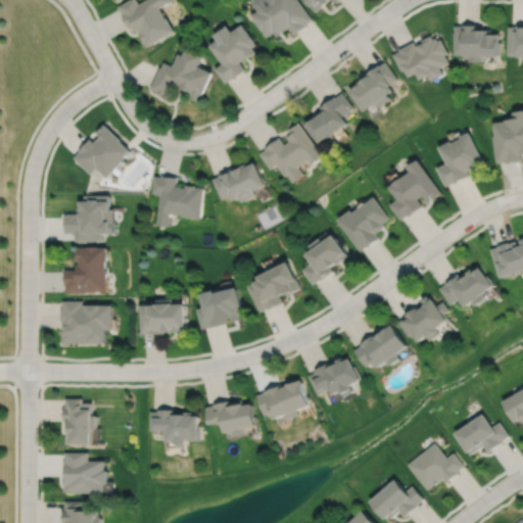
[(131,0),(117,7),(122,14),(121,15),(129,30),(134,27),(143,44),(144,44),(147,48),(174,34),(167,20),(165,20),(159,10),(172,3),(170,0),(148,0),(139,5),(136,0),(131,0)]
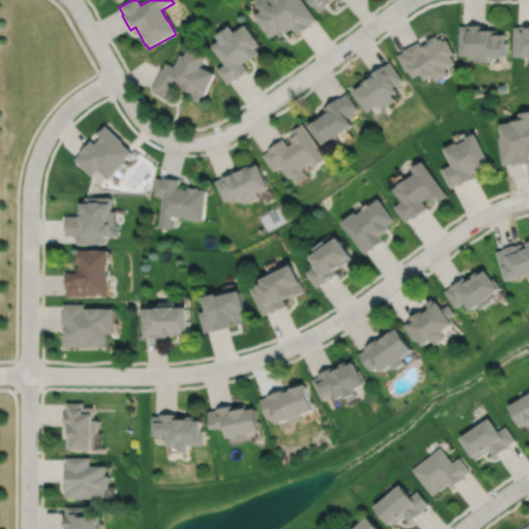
[(255,18),(260,24),(260,25),(266,32),(267,32),(271,39),(278,34),(281,38),(293,29),(299,36),(311,27),(311,26),(317,21),(301,0),(269,0),(268,1),(270,4),(261,11),(262,12),(255,18)]
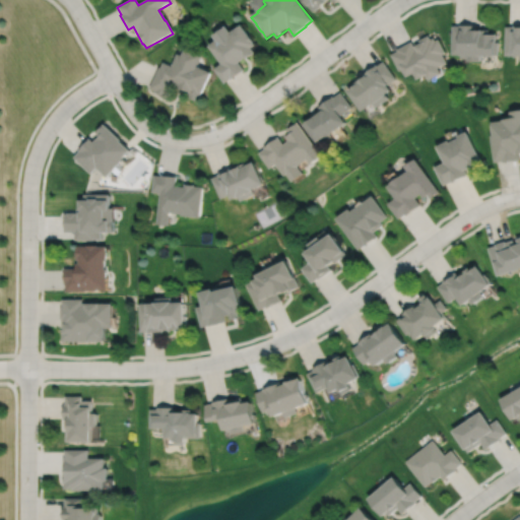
[(304,0),(315,12),(322,6),(323,8),(332,0),(335,4),(339,0),(304,0)]
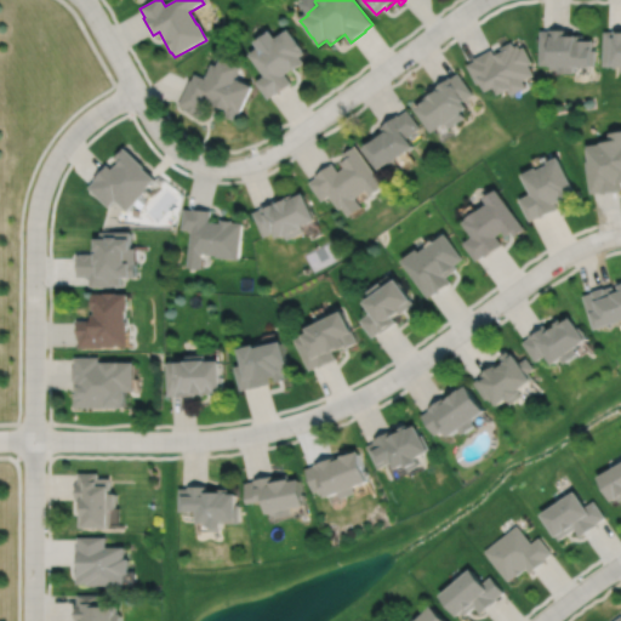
[(540,33),(540,67),(550,67),(550,72),(557,72),(557,75),(573,77),(573,70),(591,70),(591,68),(594,68),(594,52),(592,52),(593,41),(584,41),(584,36),(568,36),(568,30),(548,30),(548,33),(540,33)]
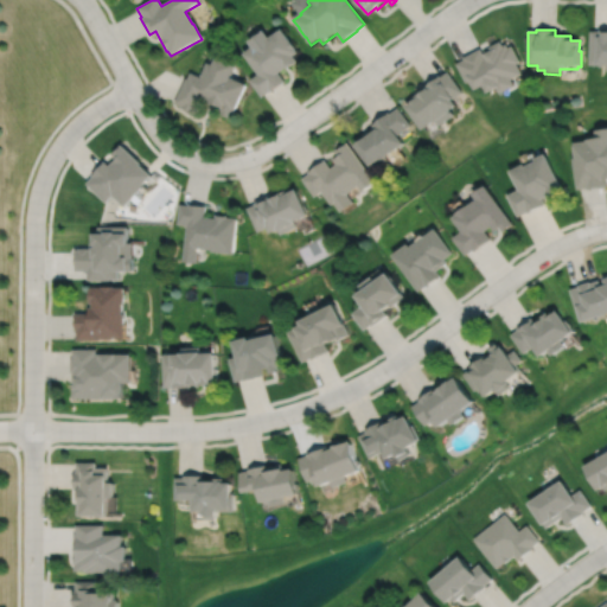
[(589,32),(589,66),(598,66),(598,69),(606,69),(606,30),(599,30),(599,32),(589,32)]
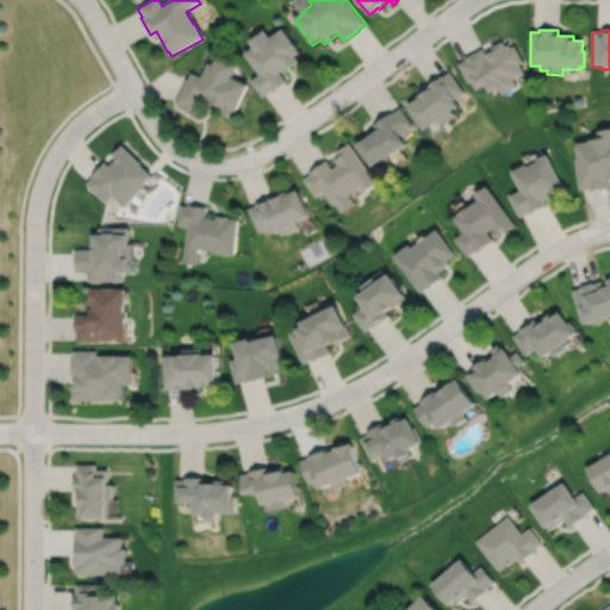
[(249,44),(253,49),(244,55),(260,76),(251,82),(263,99),(271,93),(272,94),(287,83),(280,74),(288,68),(290,70),(299,63),(296,57),(299,54),(284,31),(271,41),(265,32),(249,44)]
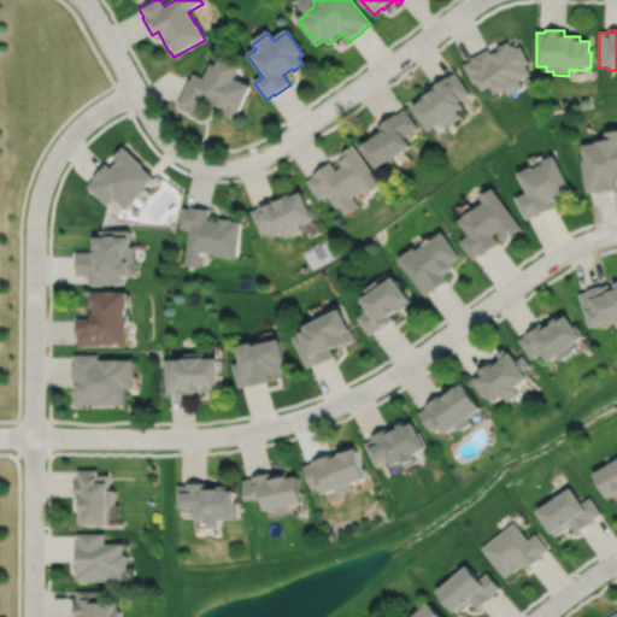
[(463,66),(474,87),(476,84),(482,95),(491,90),(494,98),(505,93),(507,98),(522,89),(518,83),(529,77),(524,66),(528,64),(519,48),(516,50),(515,46),(510,48),(507,43),(497,50),(499,53),(491,58),(488,51),(470,60),(471,62),(463,66)]
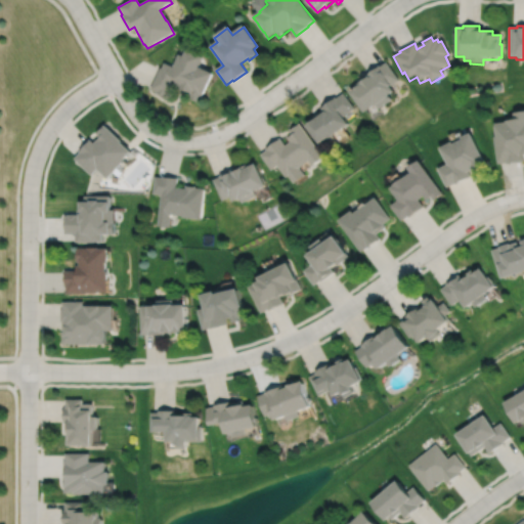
[(164,63),(162,70),(160,69),(153,87),(157,89),(157,90),(168,95),(174,83),(178,85),(178,86),(185,89),(186,88),(190,90),(188,95),(200,100),(211,74),(199,69),(203,58),(185,51),(183,57),(178,55),(173,68),(164,63)]
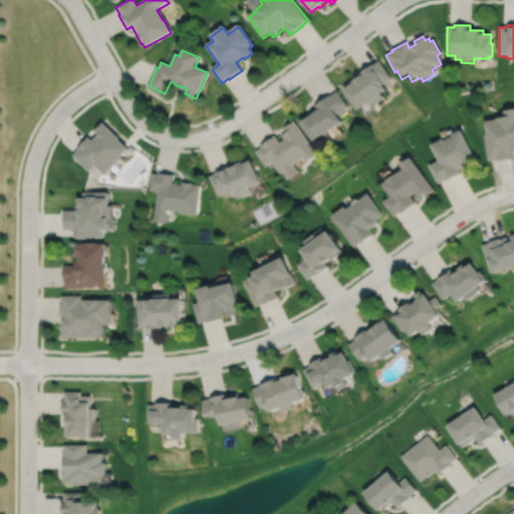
[(342,87),(356,107),(367,99),(370,105),(383,96),(380,91),(386,87),(382,83),(390,78),(378,61),(371,66),(371,65),(358,74),(360,76),(354,80),(353,79),(342,87)]
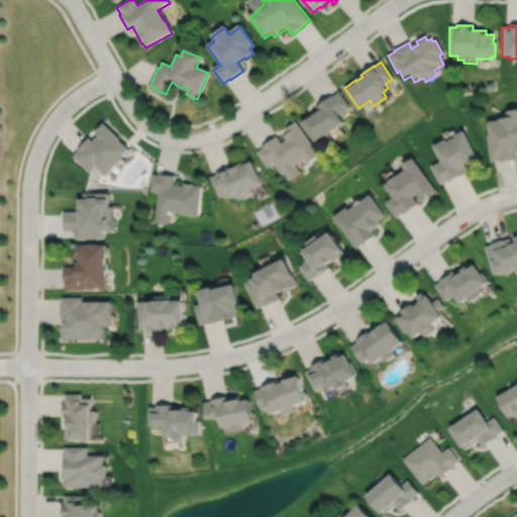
[(304,119),(312,130),(310,131),(313,135),(315,134),(317,137),(341,119),(337,113),(348,105),(337,90),(330,96),(330,94),(317,103),(319,106),(309,113),(310,115),(304,119)]
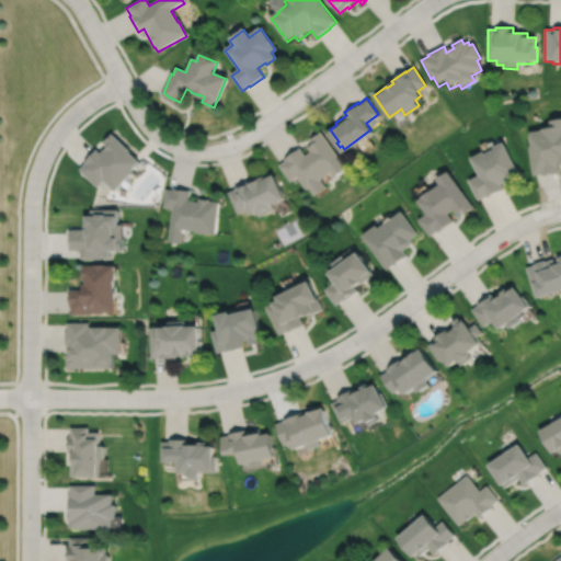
[(529,129),(530,145),(529,145),(533,174),(541,173),(542,174),(560,172),(559,163),(560,162),(560,115),(549,117),(550,125),(540,126),(541,128),(529,129)]
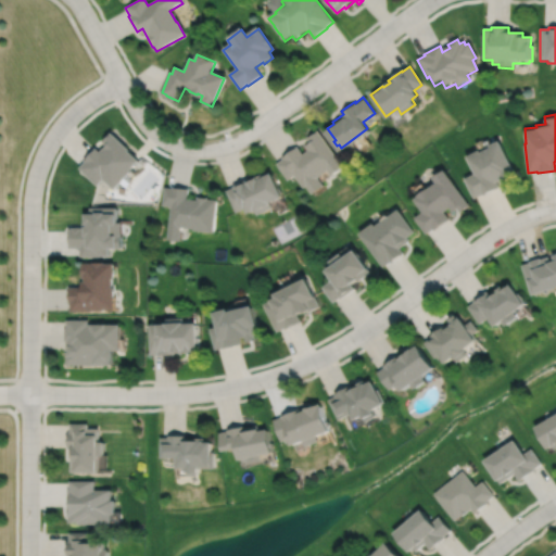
[(277,162),(289,178),(295,173),(304,186),(307,184),(313,191),(325,182),(319,175),(329,167),(332,173),(345,164),(318,128),(307,136),(311,140),(306,143),(310,148),(304,152),(298,144),(282,155),(283,158),(277,162)]
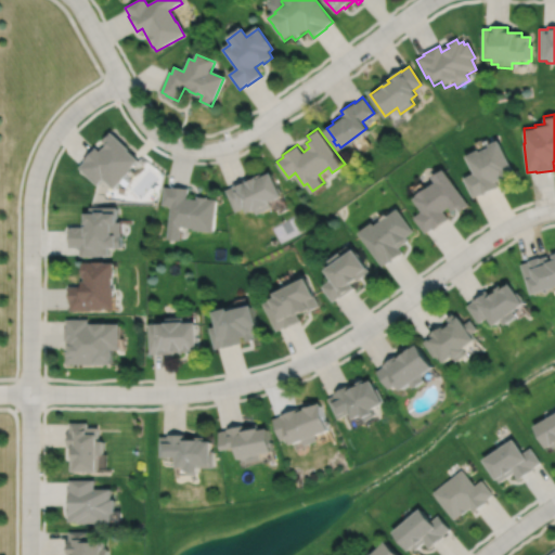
[(112,129),(103,139),(107,142),(101,150),(97,145),(85,158),(86,159),(79,166),(98,183),(104,177),(114,186),(131,167),(130,166),(139,157),(129,147),(130,146),(112,129)]
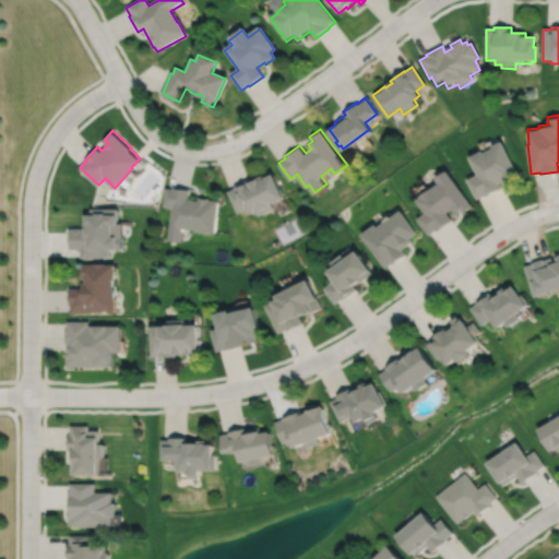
[(468,155),(477,174),(466,178),(476,199),(485,194),(486,195),(503,188),(500,181),(503,179),(504,181),(514,176),(514,175),(518,173),(501,139),(491,144),(492,145),(483,151),(482,149),(468,155)]
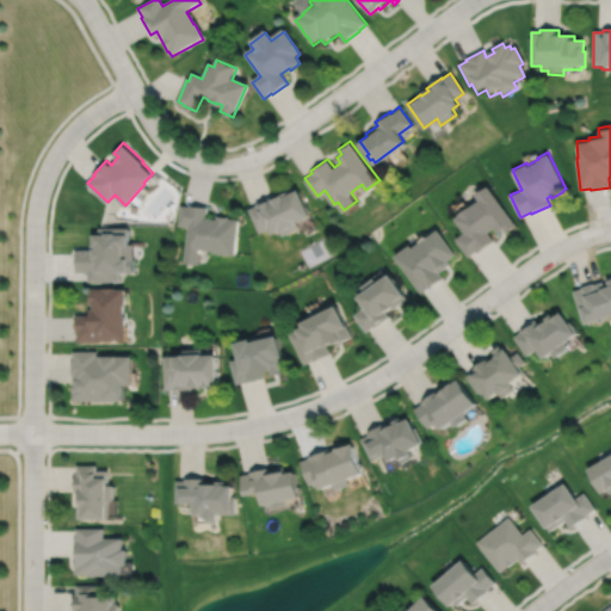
[(455,239),(468,255),(476,250),(477,252),(494,240),(487,232),(494,227),(498,232),(503,228),(506,233),(517,224),(487,185),(474,193),(477,198),(468,205),(456,213),(457,214),(452,217),(464,232),(455,239)]
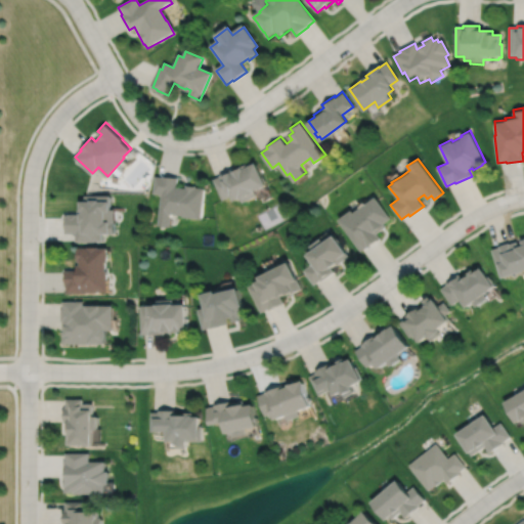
[(214,178),(223,198),(233,193),(235,199),(242,195),(244,201),(258,193),(256,189),(258,188),(257,187),(268,182),(257,160),(250,164),(249,162),(236,168),(235,166),(221,173),(221,175),(214,178)]
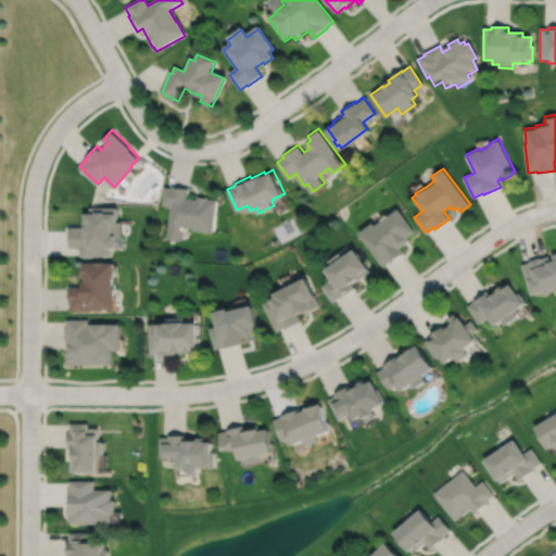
[(164,186),(163,203),(172,204),(167,237),(180,239),(181,225),(196,226),(196,228),(214,230),(217,199),(209,198),(209,196),(198,194),(198,198),(188,197),(189,187),(173,185),(173,187),(164,186)]
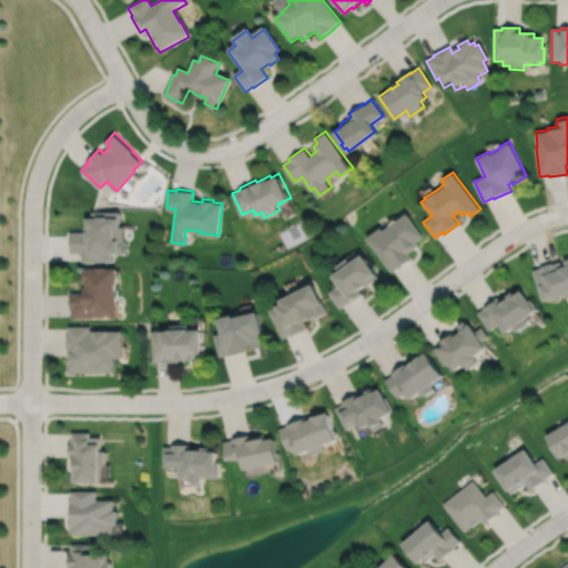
[(69,232),(69,247),(70,247),(70,252),(81,252),(82,261),(103,261),(103,260),(111,260),(111,252),(124,252),(124,225),(120,225),(120,210),(92,210),(92,215),(88,215),(88,224),(85,224),(85,232),(83,232),(83,231),(73,231),(73,232),(69,232)]
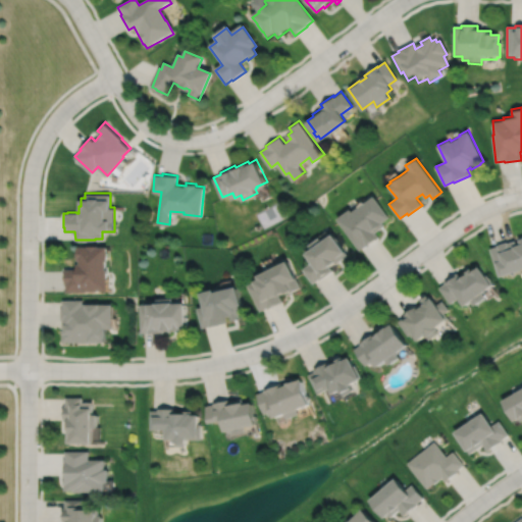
[(335,217),(359,250),(365,246),(366,247),(379,238),(375,231),(384,225),(381,222),(388,217),(372,195),(351,210),(349,208),(335,217)]
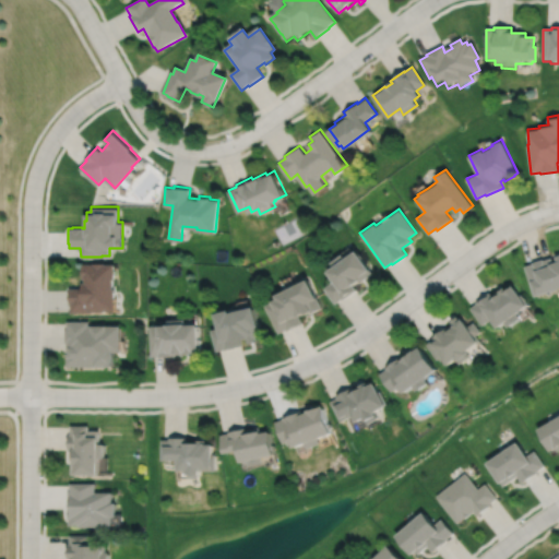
[(325,287),(336,302),(343,297),(344,299),(358,289),(354,284),(360,280),(361,282),(372,273),(355,251),(347,257),(344,252),(332,261),(335,265),(330,270),(337,278),(325,287)]
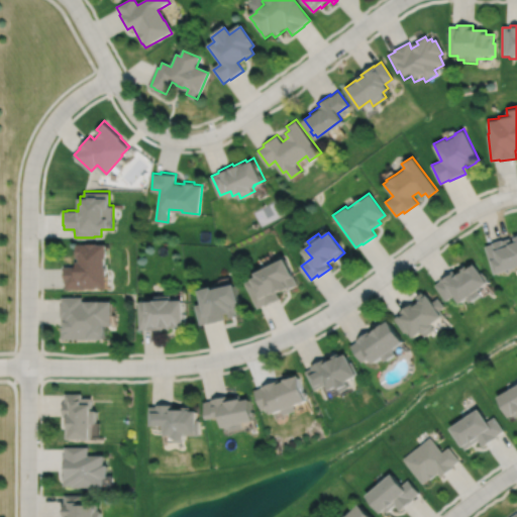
[(485,246),(494,273),(516,265),(516,235),(514,236),(516,241),(512,242),(510,238),(503,240),(502,239),(492,242),(493,243),(485,246)]
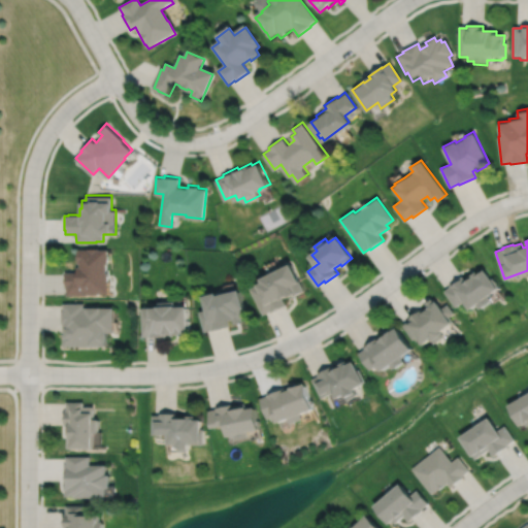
[(65,271),(65,288),(67,288),(67,295),(87,294),(87,293),(98,293),(98,292),(108,292),(108,271),(106,271),(106,262),(108,262),(108,248),(99,249),(99,248),(88,248),(89,249),(77,249),(77,262),(79,262),(79,266),(77,266),(77,271),(65,271)]
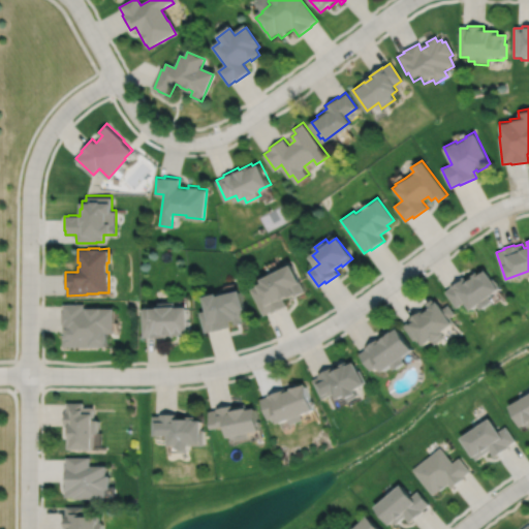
[(251,287),(265,314),(272,311),(272,312),(287,305),(284,298),(289,296),(289,297),(294,293),(296,296),(306,290),(292,262),(262,277),(263,281),(258,283),(259,284),(251,287)]
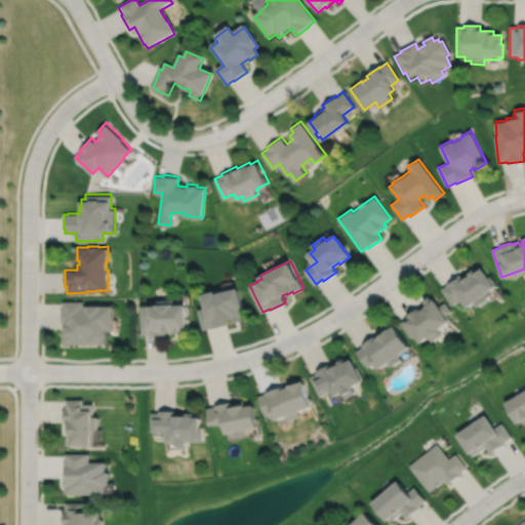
[(441,289),(452,305),(460,298),(467,307),(473,301),(476,307),(487,298),(484,293),(496,285),(489,276),(488,277),(481,267),(475,272),(473,269),(467,273),(468,275),(462,279),(459,274),(446,283),(447,285),(441,289)]
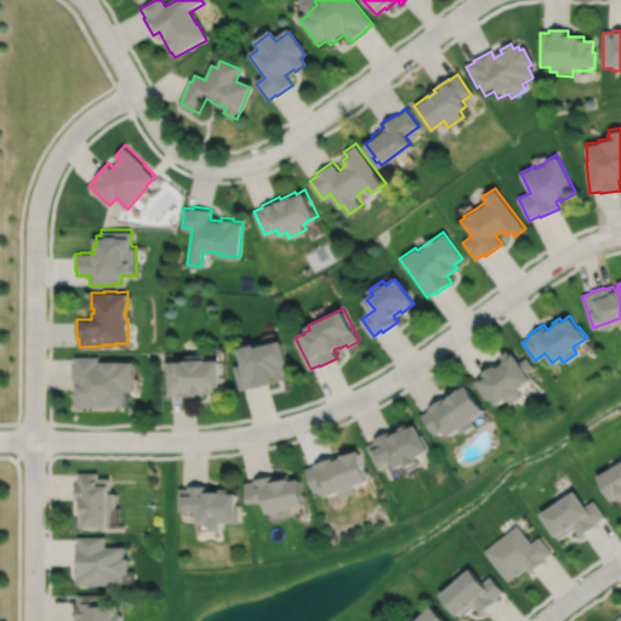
[(234,365),(241,389),(250,387),(251,388),(257,386),(257,387),(265,385),(263,385),(271,382),(268,376),(274,375),(275,381),(284,379),(283,374),(291,371),(283,339),(256,345),(255,342),(239,346),(244,363),(234,365)]
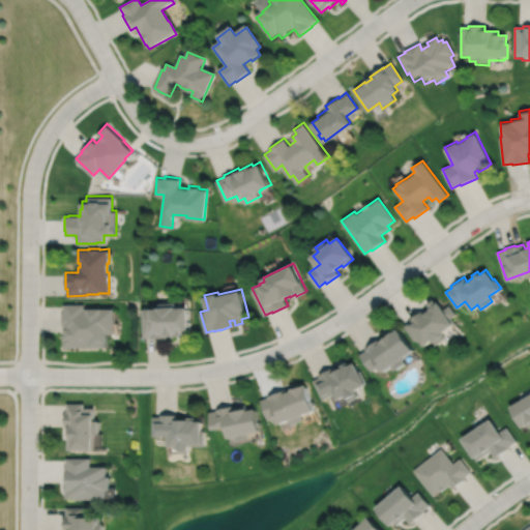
[(403,326),(414,341),(417,339),(422,345),(431,340),(434,345),(444,337),(441,332),(454,323),(450,318),(454,314),(448,304),(442,310),(437,301),(435,302),(433,299),(427,303),(429,307),(428,307),(429,308),(423,313),(422,311),(409,320),(410,321),(403,326)]
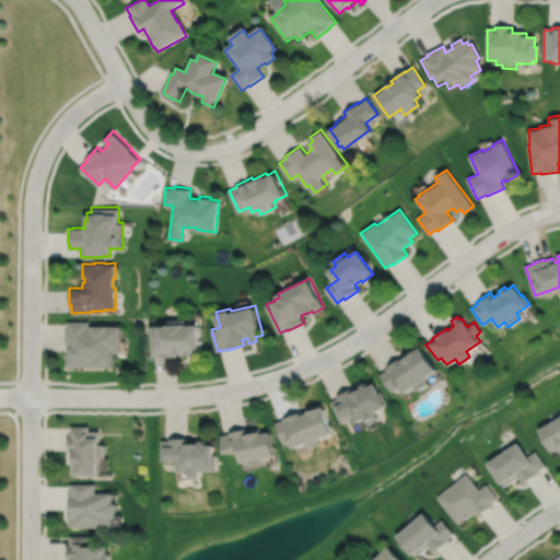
[(67,321),(67,330),(66,330),(66,342),(67,342),(67,366),(112,366),(112,362),(112,351),(120,351),(120,325),(89,325),(89,321),(67,321)]
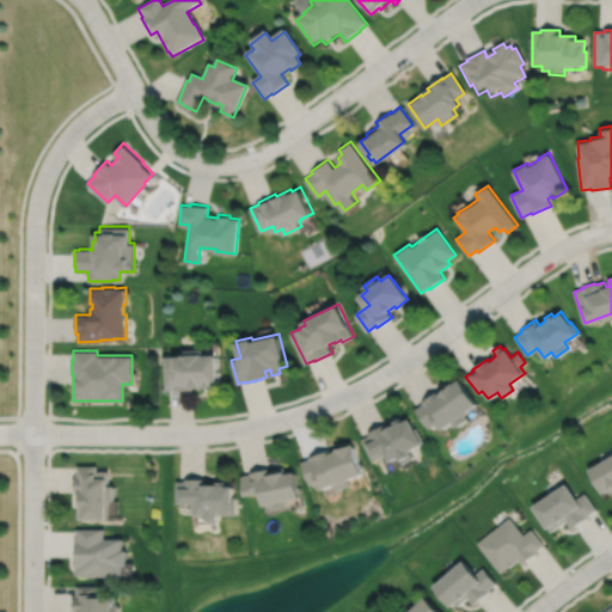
[(164,355),(165,390),(175,389),(175,391),(193,390),(193,386),(200,386),(200,387),(210,387),(210,386),(221,386),(220,369),(218,369),(218,353),(203,354),(203,353),(182,353),(182,355),(164,355)]
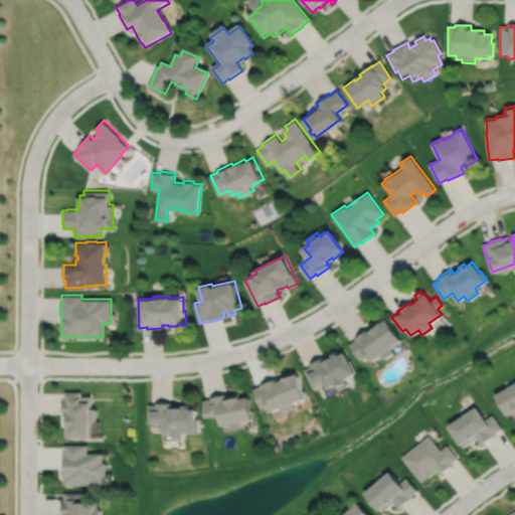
[(348,345),(360,360),(366,356),(370,362),(379,356),(382,360),(393,353),(389,348),(401,340),(385,319),(379,323),(379,322),(373,326),(373,327),(369,330),(368,329),(354,339),(355,340),(348,345)]
